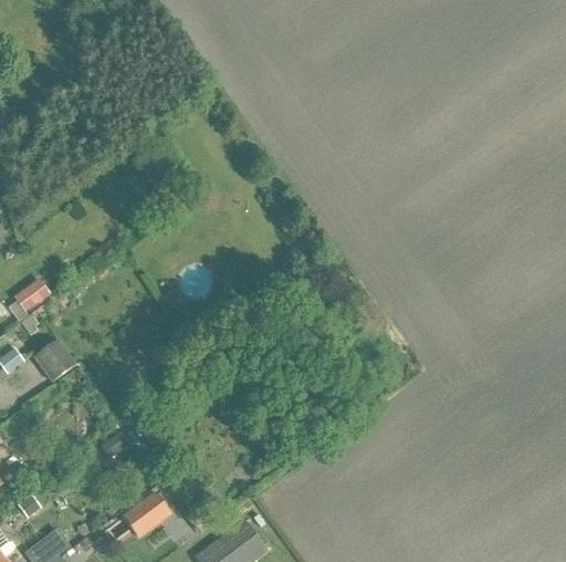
[(25,312),(50,293),(38,278),(14,298),(25,312)]
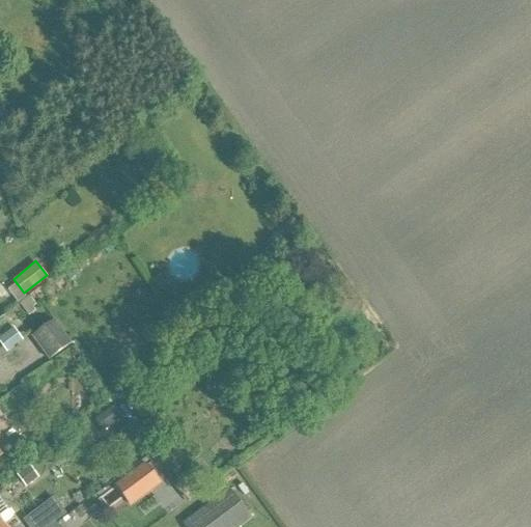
[(159,288),(167,282),(161,272),(151,278),(159,288)]
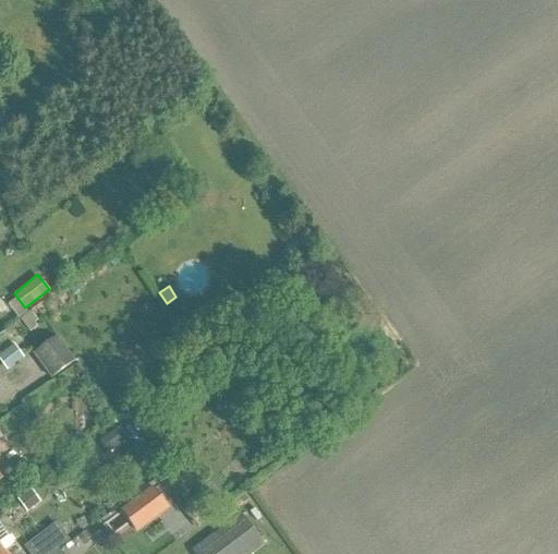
[(33,349),(49,374),(75,358),(58,333),(33,349)]
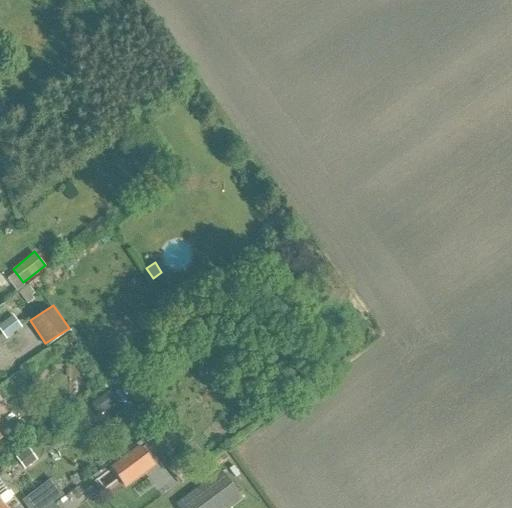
[(0,329),(6,338),(21,326),(12,314),(0,323),(0,329)]
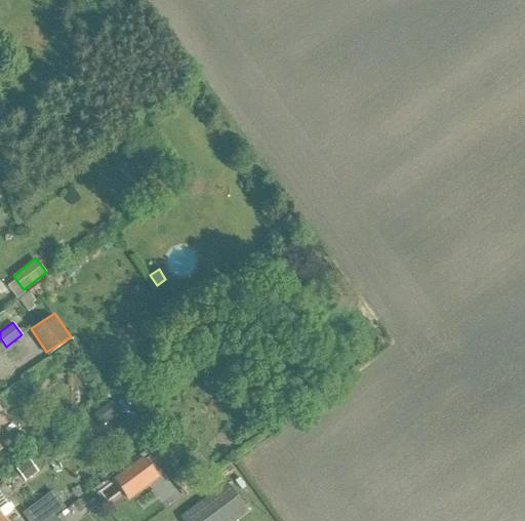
[(4,395),(0,397),(0,405),(2,408),(3,410),(11,404),(4,395)]
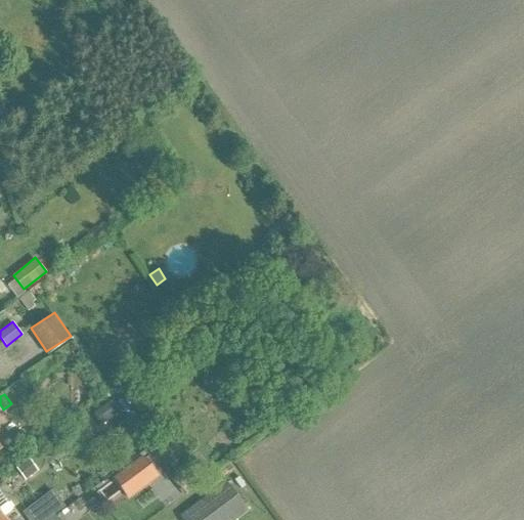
[(100,423),(120,410),(112,399),(93,413),(100,423)]
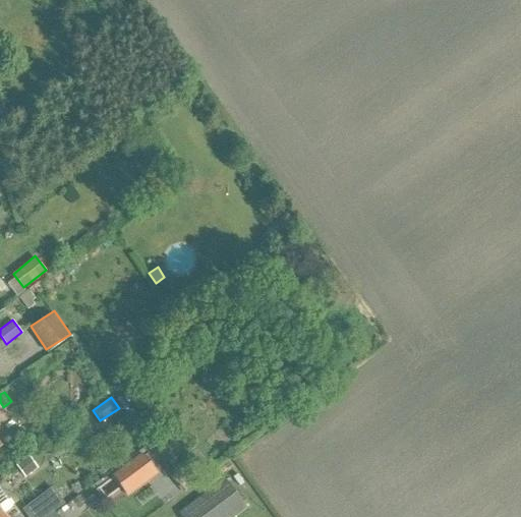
[(148,478),(133,460),(119,470),(133,489),(148,478)]
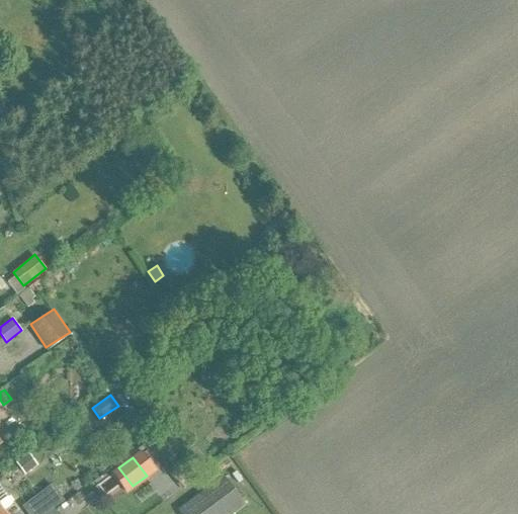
[(224,473),(177,505),(182,513),(227,513),(244,502),(224,473)]
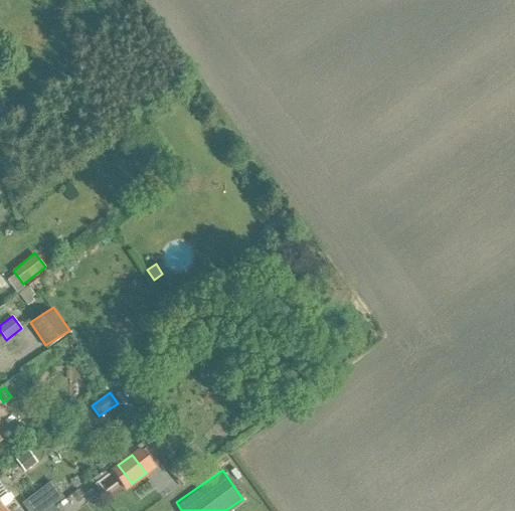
[(0,480),(0,510),(8,510),(3,503),(12,497),(0,480)]
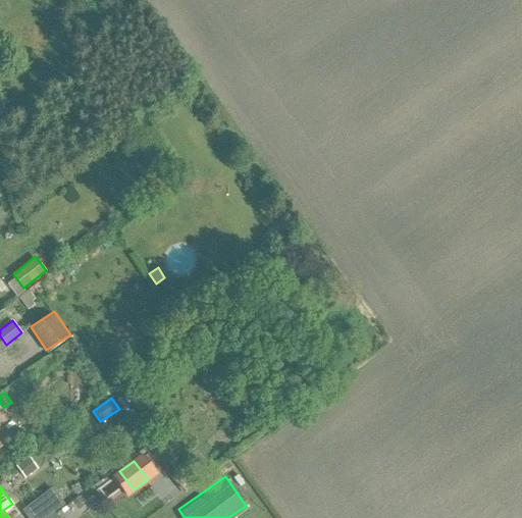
[(27,514),(30,517),(44,517),(55,510),(54,509),(65,502),(59,491),(27,514)]
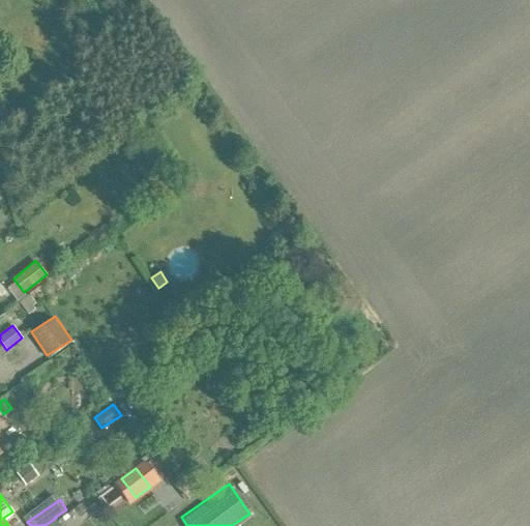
[(144,515),(151,509),(144,500),(137,506),(144,515)]
